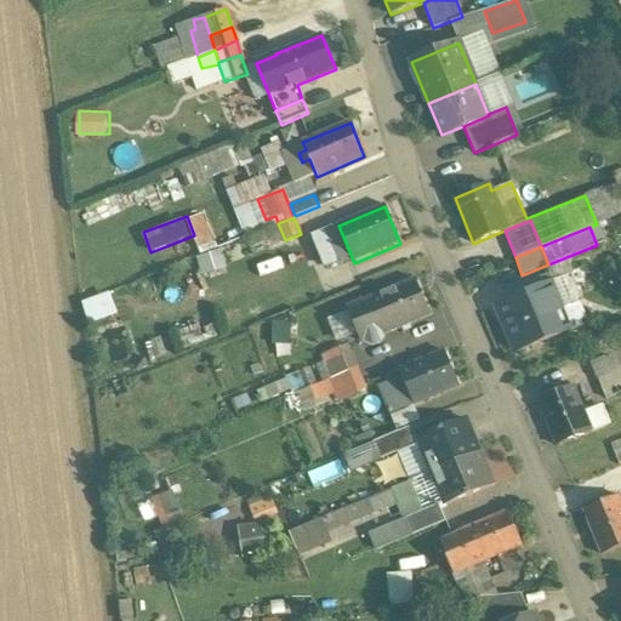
[(222,249),(203,255),(209,273),(228,267),(222,249)]
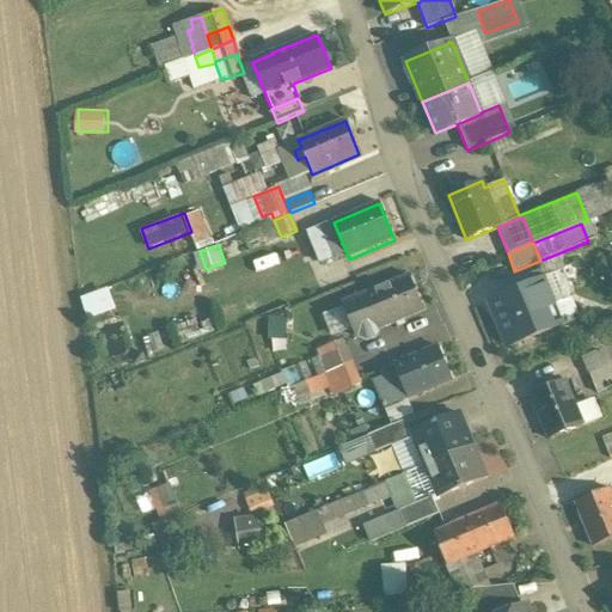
[(410,275),(343,303),(356,335),(367,340),(374,337),(378,330),(424,311),(410,275)]
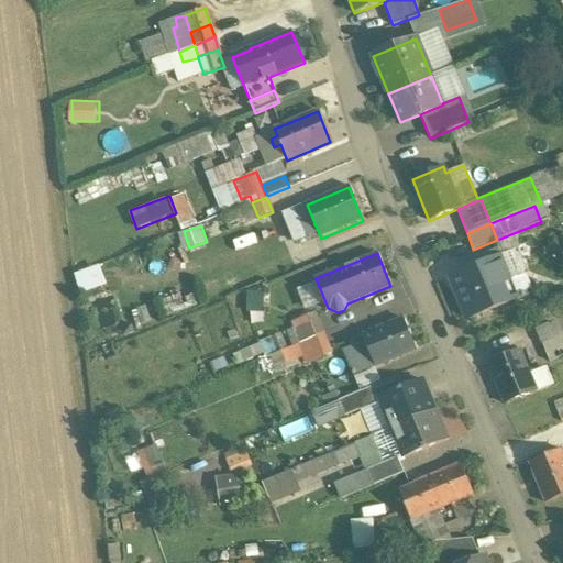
[(484,264),(452,277),(470,318),(500,306),(500,305),(512,299),(500,271),(488,276),(484,264)]
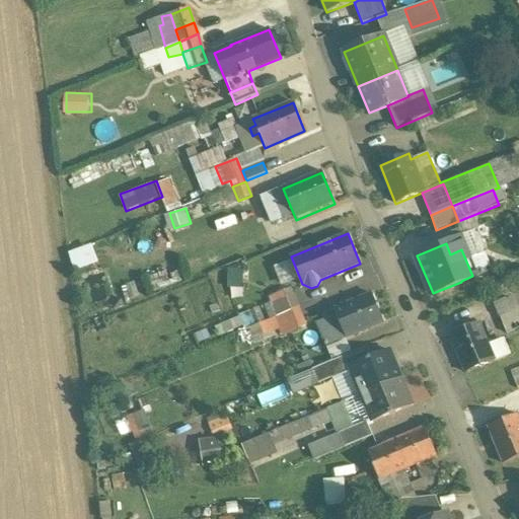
[(290,288),(269,297),(271,302),(277,316),(297,307),(290,288)]
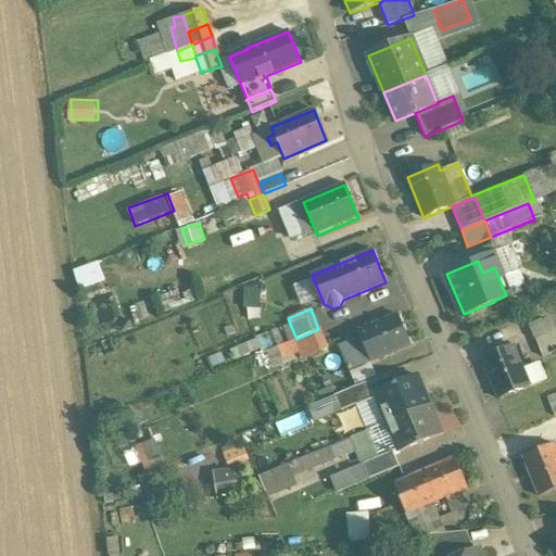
[(555,312),(532,321),(545,354),(555,350),(555,312)]
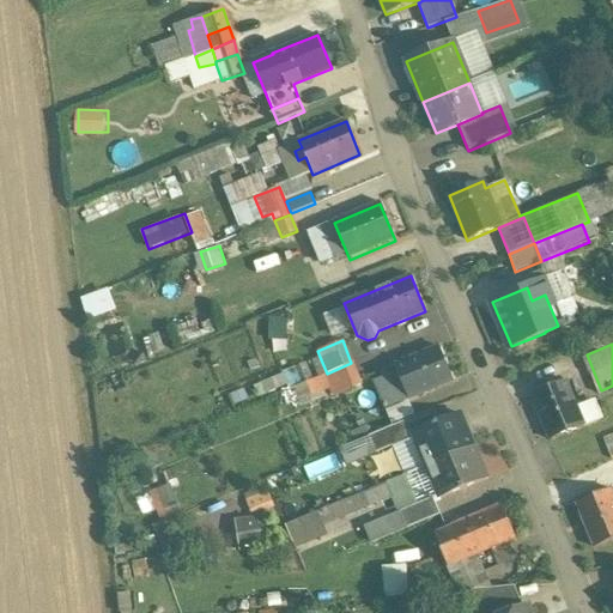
[(439,347),(394,365),(408,400),(453,381),(439,347)]
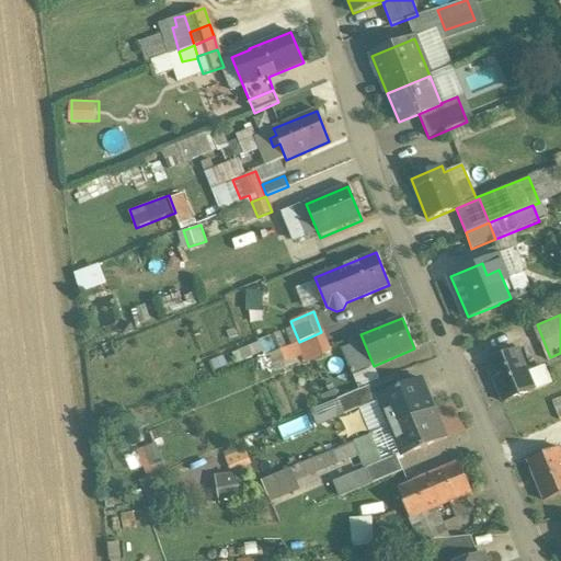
[(299,342),(293,327),(285,330),(292,345),(299,342)]
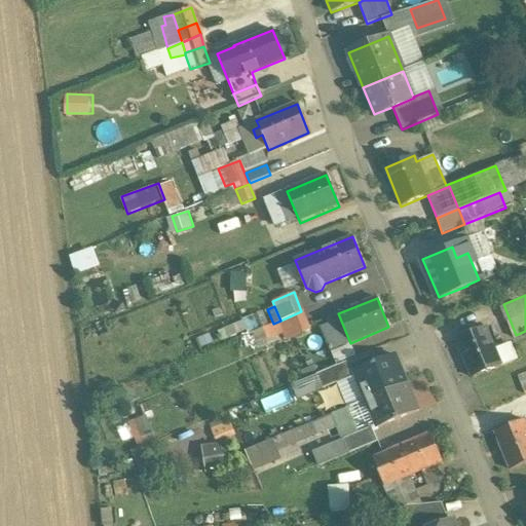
[(301,311),(280,321),(287,335),(308,327),(301,311)]
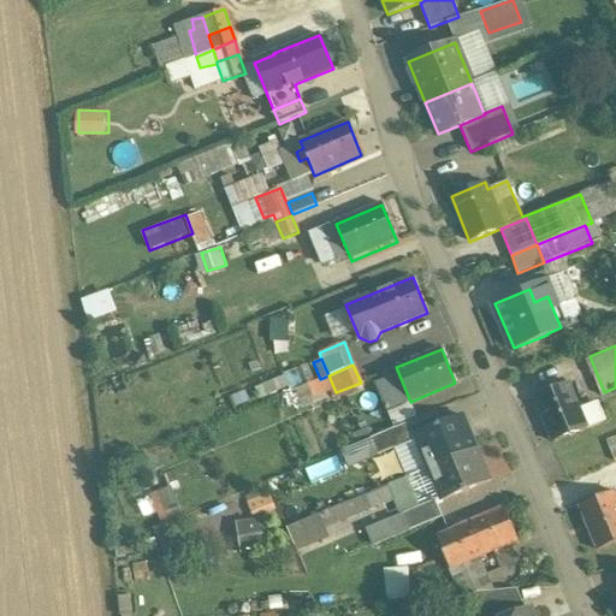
[(568,383),(534,397),(552,443),(587,428),(568,383)]
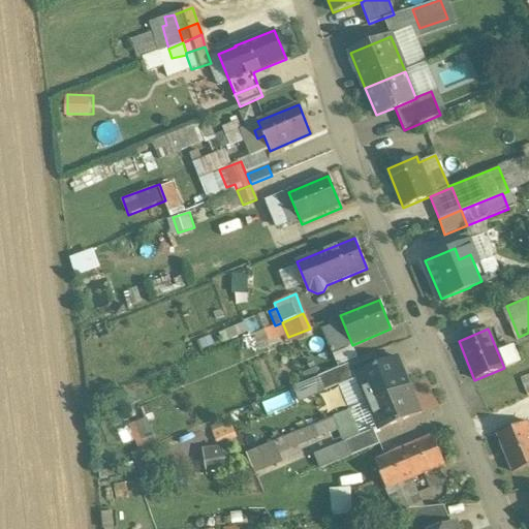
[(396,358),(356,374),(359,377),(352,379),(339,385),(349,410),(408,385),(396,358)]
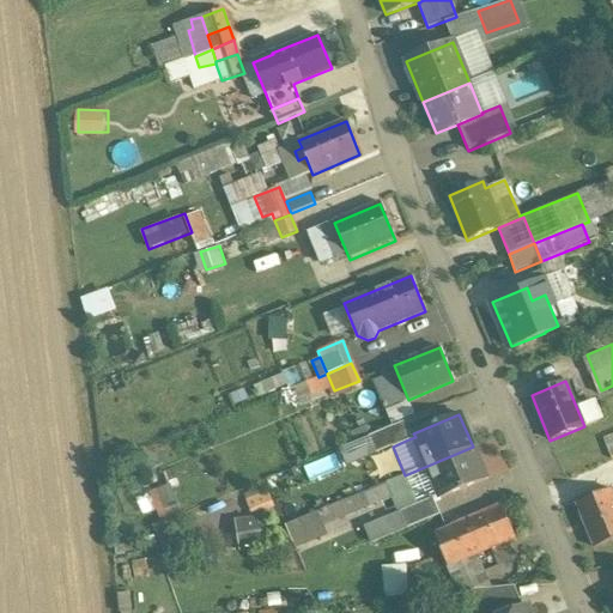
[(402,423),(368,437),(375,454),(393,447),(408,439),(402,423)]
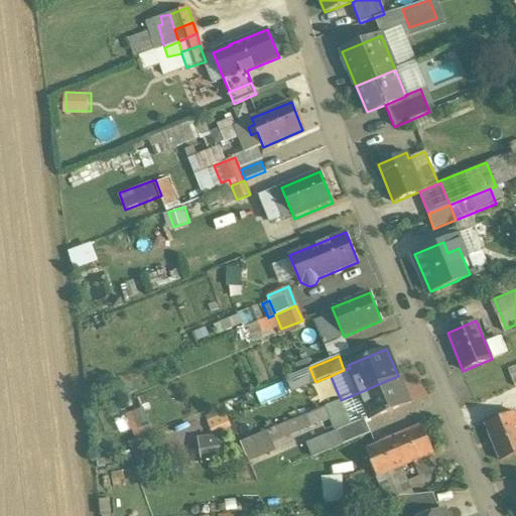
[(398,376),(341,400),(351,424),(364,419),(365,419),(370,417),(371,420),(409,404),(398,376)]
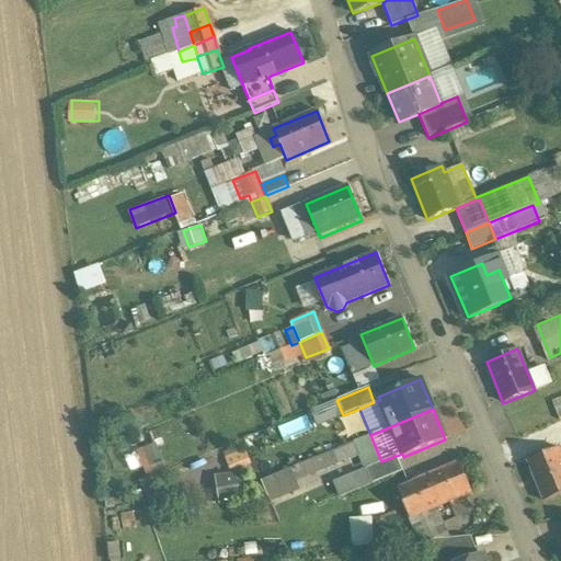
[(287,435),(311,426),(308,416),(283,425),(287,435)]
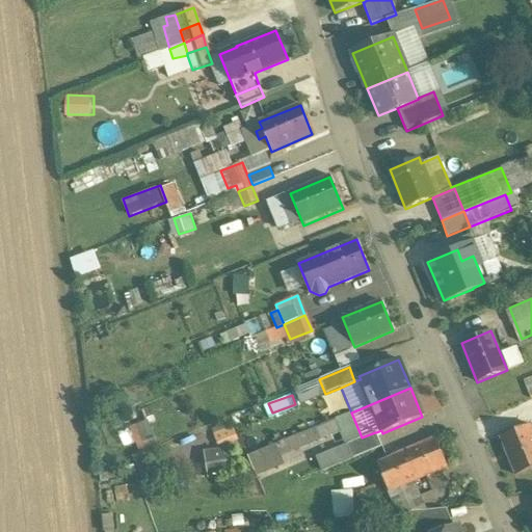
[(128,426),(138,453),(159,446),(150,419),(128,426)]
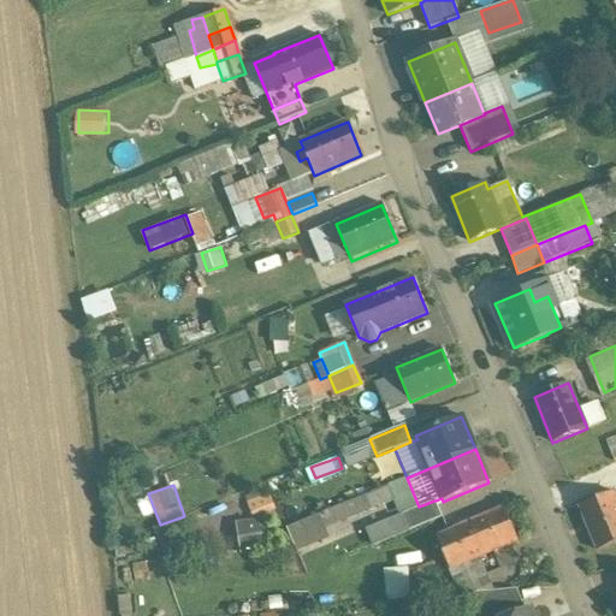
[(389,485),(365,495),(371,509),(395,499),(389,485)]
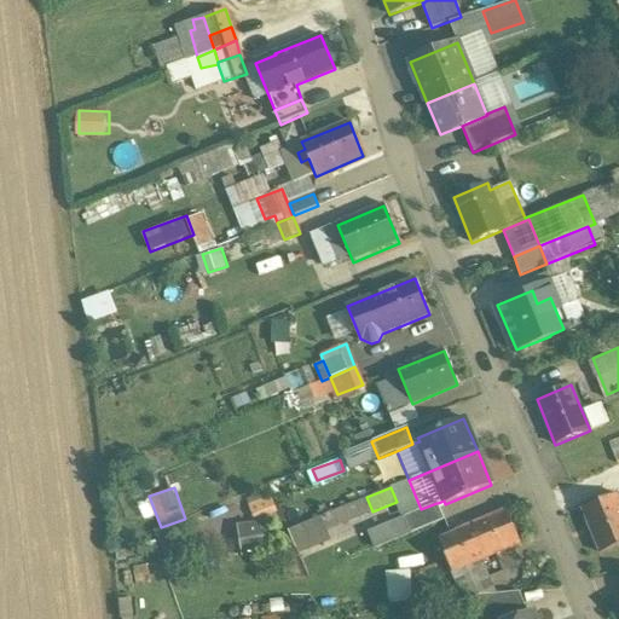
[(618,501),(617,495),(582,508),(600,554),(618,545),(618,501)]
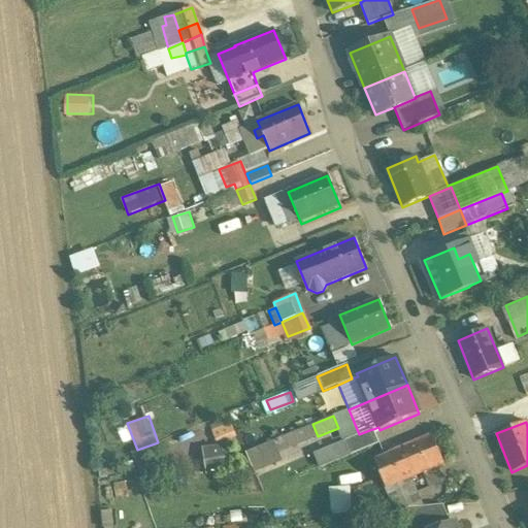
[(312,424),(245,453),(252,467),(254,472),(281,461),(277,453),(318,436),(312,424)]
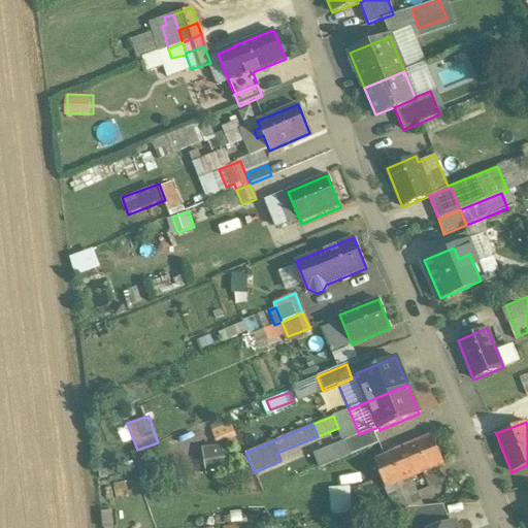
[(359,434),(343,441),(350,456),(378,443),(373,429),(372,429),(359,434)]
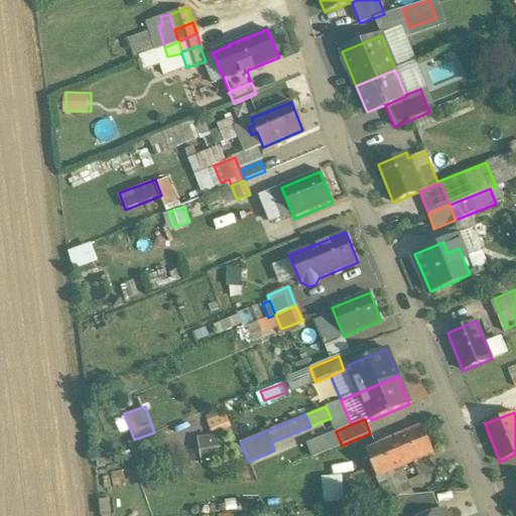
[(422,425),(379,442),(379,443),(391,472),(401,468),(433,454),(422,425)]
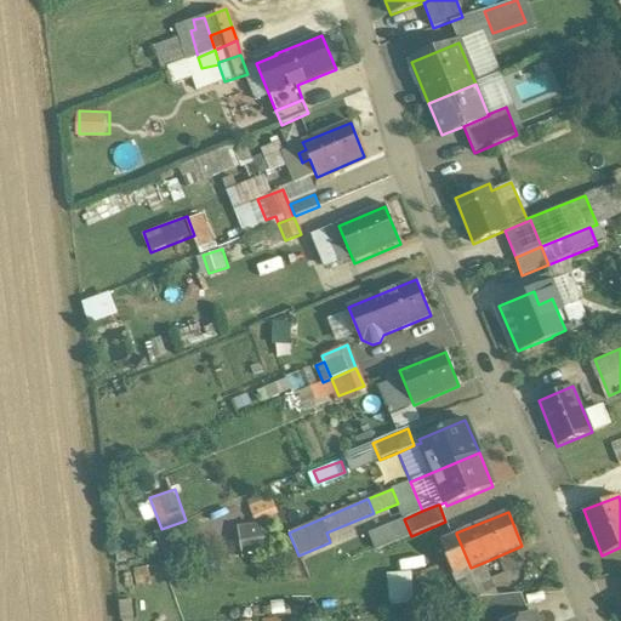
[(404,519),(370,533),(377,550),(411,536),(404,519)]
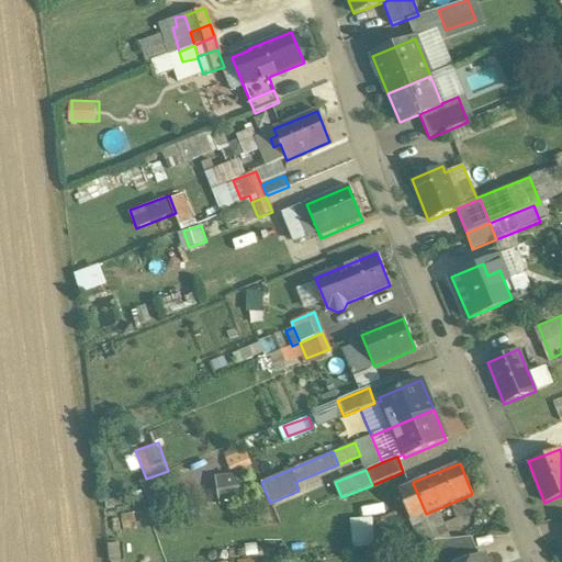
[(249,498),(247,471),(220,472),(221,499),(249,498)]
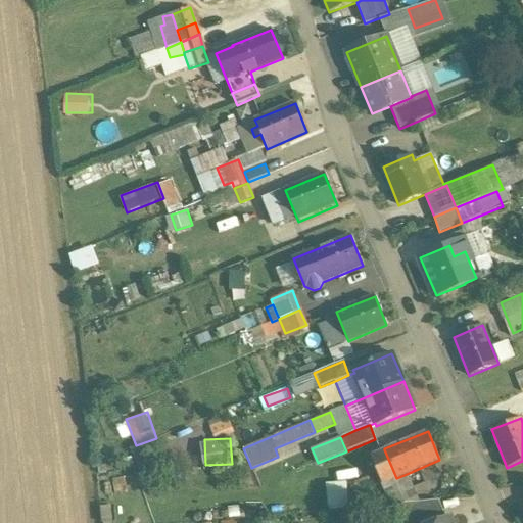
[(384,449),(370,456),(381,484),(396,478),(384,449)]
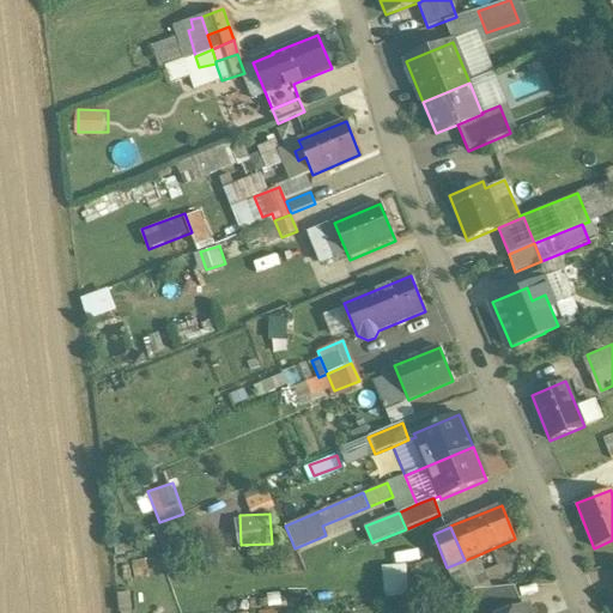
[(465,560),(447,568),(457,592),(469,590),(491,589),(477,556),(465,560)]
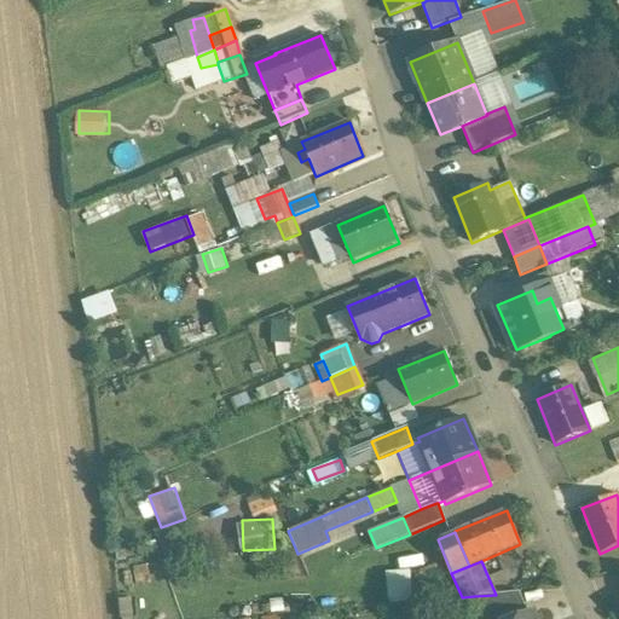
[(392,601),(416,600),(415,568),(391,571),(392,601)]
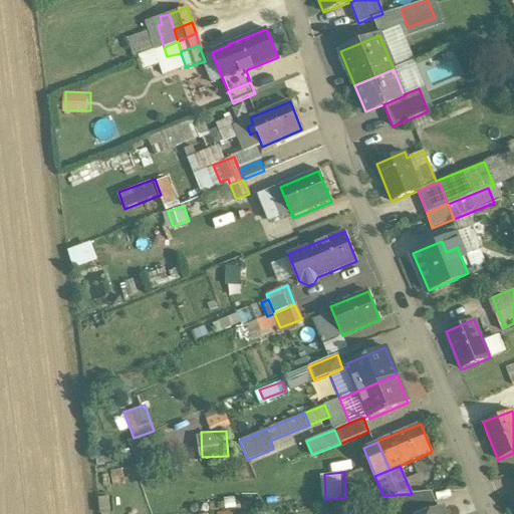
[(412,494),(394,495),(402,513),(428,513),(439,510),(431,492),(412,494)]
